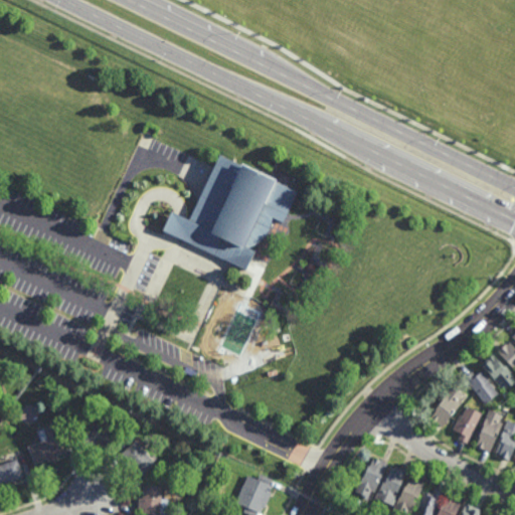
[(245,163),(246,161),(281,177),(279,181),(299,191),(284,221),(273,216),(274,218),(273,222),(272,227),(266,236),(256,244),(250,246),(258,249),(248,270),(164,229),(173,209),(191,217),(221,152),(245,163)]
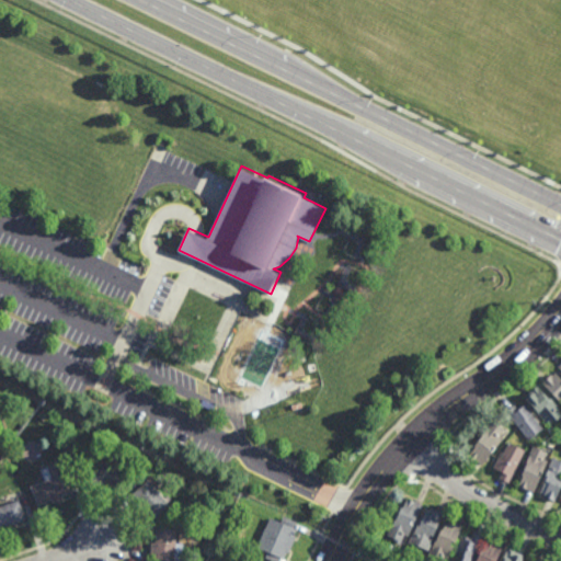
[(560,378),(560,402),(541,381),(551,373),(552,375),(556,371),(560,378)]
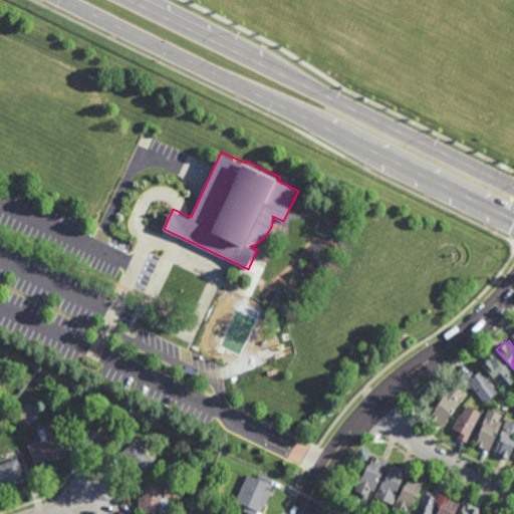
[(504,364),(505,363),(512,371),(510,373),(513,377),(513,379),(510,383),(509,382),(505,387),(503,383),(500,386),(481,362),(493,352),(504,364)]
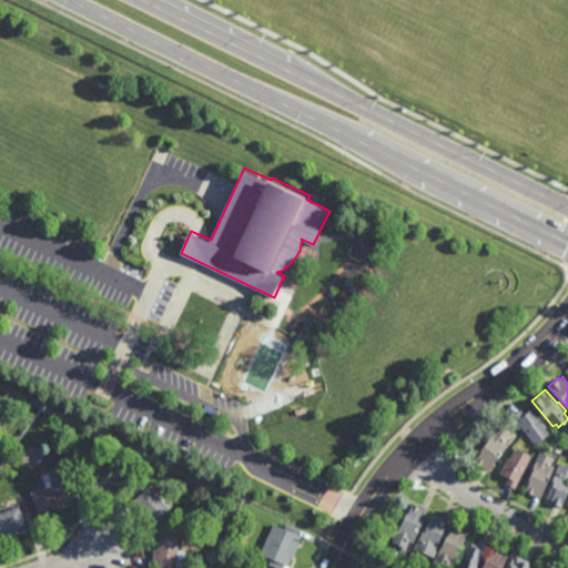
[(539,417),(538,418),(549,433),(535,444),(513,415),(520,408),(524,414),(533,407),(539,417)]
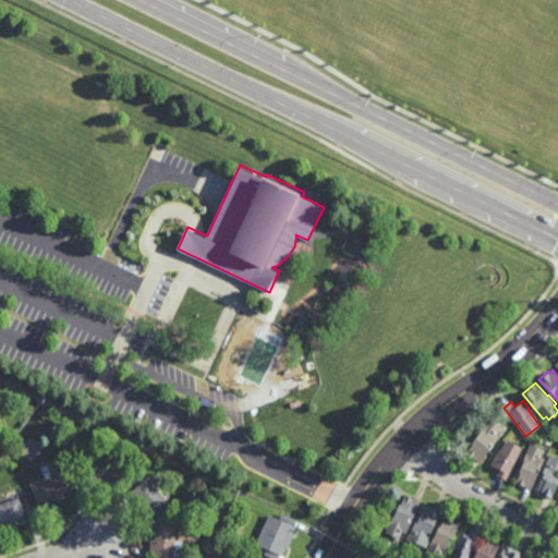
[(497,432),(500,435),(480,462),(462,449),(478,428),(481,429),(485,424),(484,424),(489,417),(492,419),(493,417),(500,423),(499,424),(502,426),(497,432)]
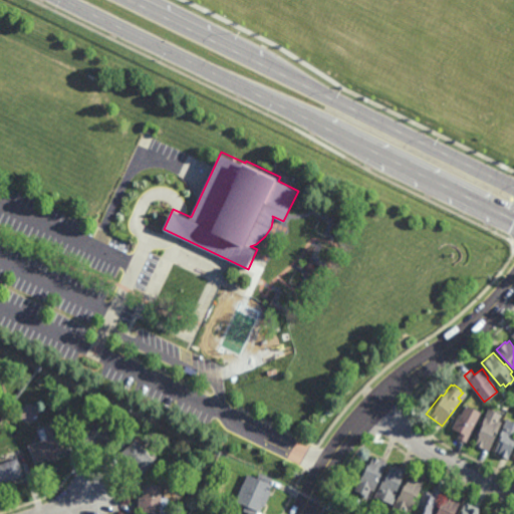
[(466,442),(458,438),(461,432),(452,428),(457,418),(459,419),(467,404),(482,412),(466,442)]
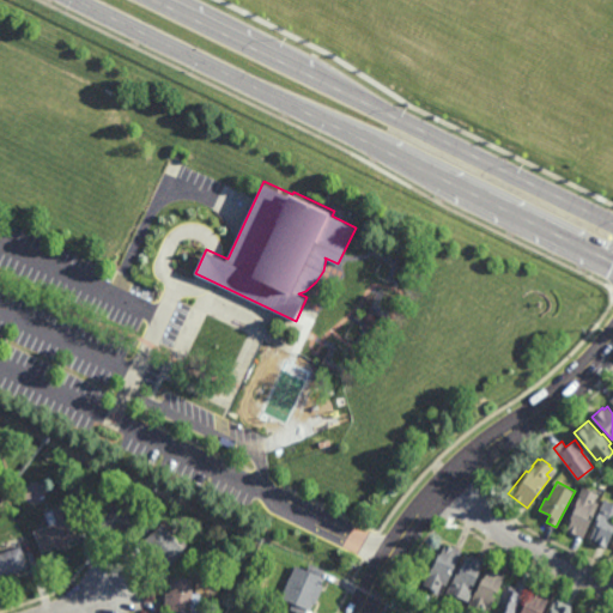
[(0,498),(0,485),(10,485),(12,496),(0,498)]
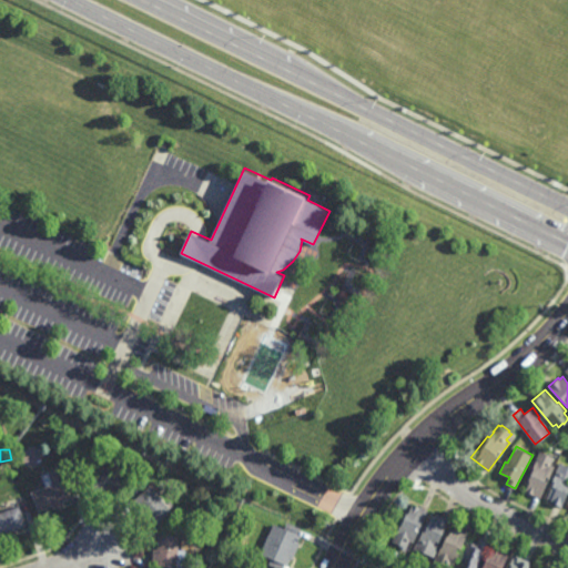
[(540,497),(526,490),(530,480),(528,479),(535,466),(534,466),(536,459),(539,450),(554,457),(550,464),(555,466),(540,497)]
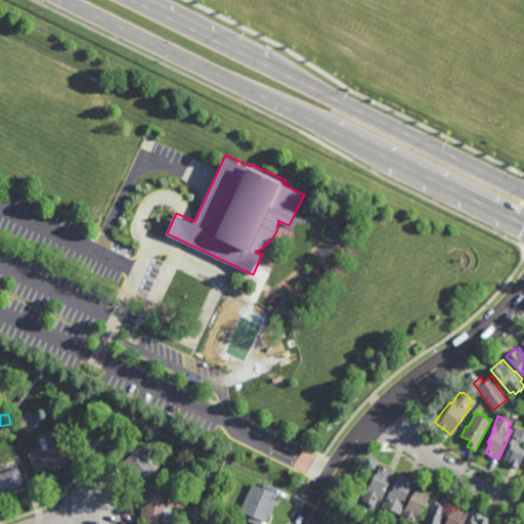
[(523,454),(518,468),(508,462),(508,461),(505,459),(508,451),(506,450),(513,435),(513,434),(516,426),(523,429),(523,454)]
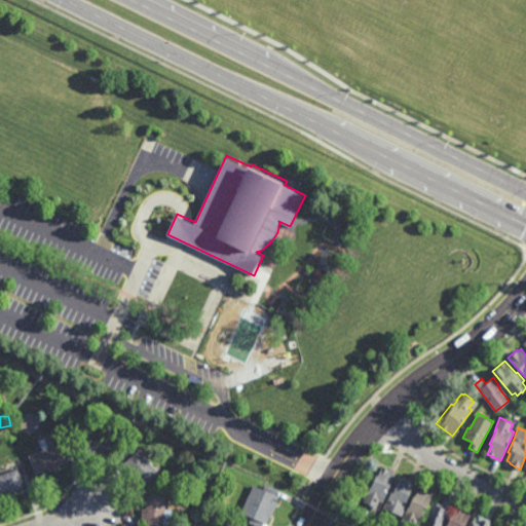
[(62,442),(63,442),(70,460),(36,474),(29,455),(42,450),(38,440),(45,438),(44,437),(58,431),(62,442)]
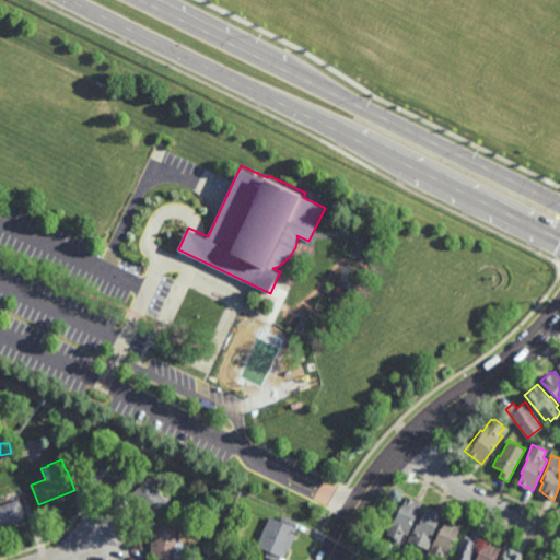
[(120,483),(91,482),(92,462),(121,464),(120,483)]
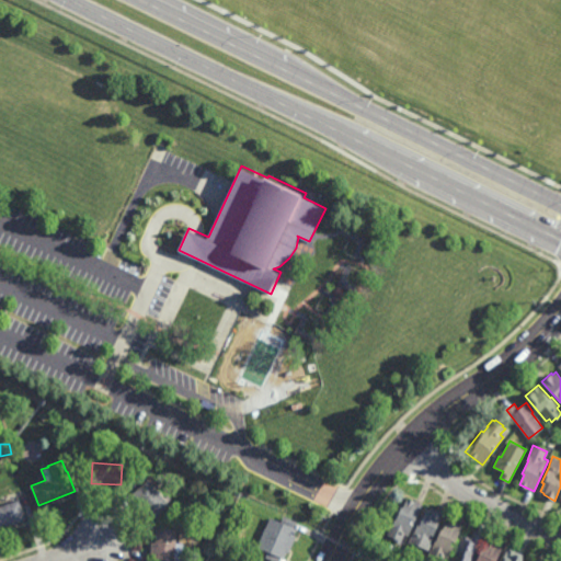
[(164,497),(168,494),(173,499),(170,502),(171,503),(155,517),(133,493),(148,479),(164,497)]
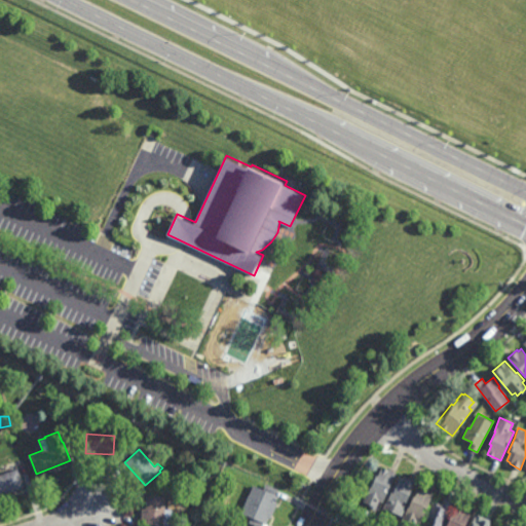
[(0,495),(0,474),(3,473),(0,464),(17,459),(20,467),(19,467),(26,487),(0,495)]
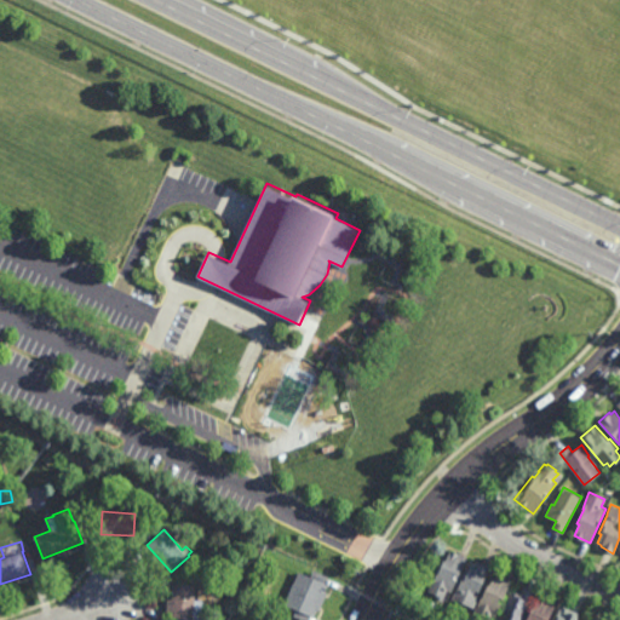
[(231,555),(225,547),(230,543),(236,550),(231,555)]
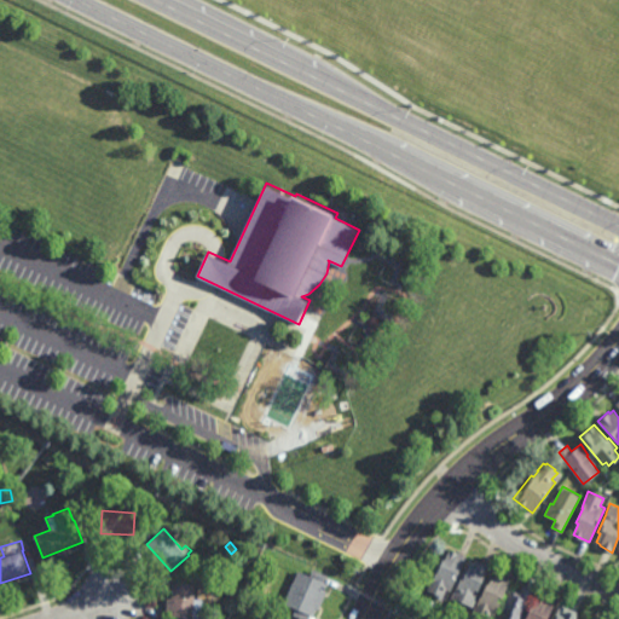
[(252,559),(244,555),(248,548),(255,551),(252,559)]
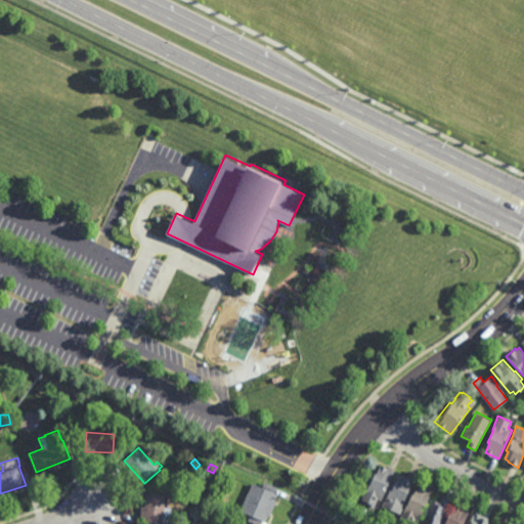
[(395,471),(381,499),(379,498),(374,508),(368,506),(369,503),(362,499),(369,484),(369,485),(376,472),(378,473),(382,465),(395,471)]
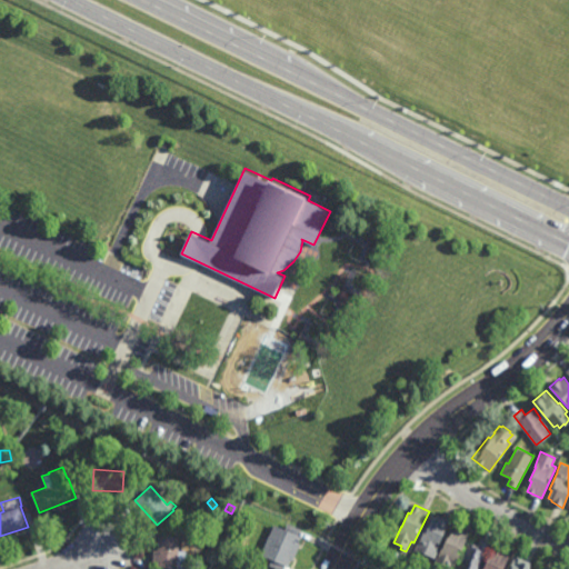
[(450,521),(435,557),(415,548),(423,529),(425,530),(428,522),(430,523),(433,516),(437,517),(438,516),(450,521)]
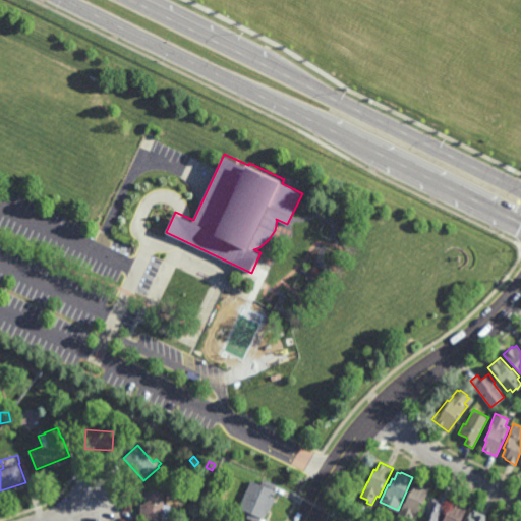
[(175,485),(171,475),(177,473),(182,482),(175,485)]
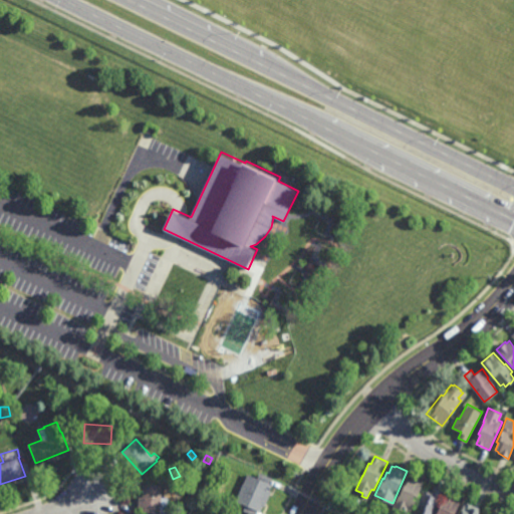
[(257,476),(258,473),(271,479),(270,483),(273,484),(270,490),(271,491),(265,506),(264,505),(261,512),(258,510),(256,513),(253,513),(243,510),(245,504),(235,500),(247,472),(257,476)]
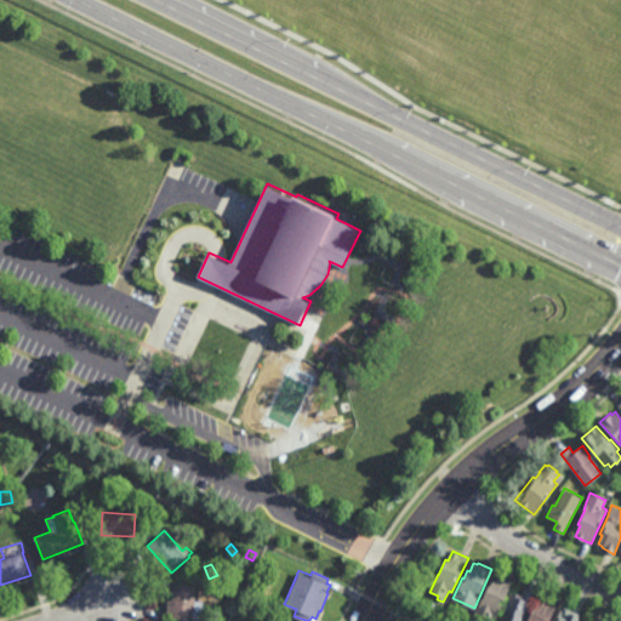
[(261,581),(252,577),(255,571),(263,575),(261,581)]
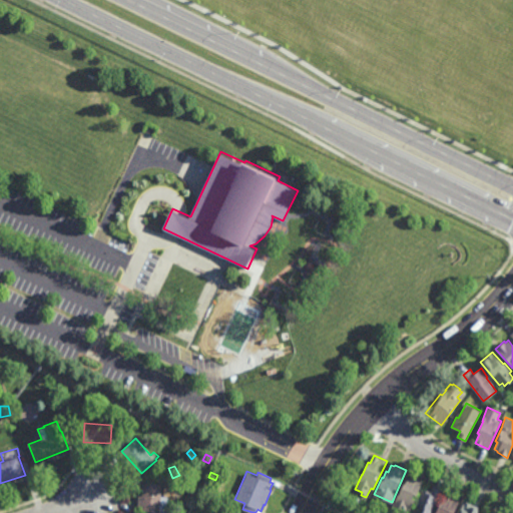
[(410,509),(407,507),(404,512),(401,512),(391,508),(397,494),(398,495),(404,482),(405,483),(410,474),(424,480),(410,509)]
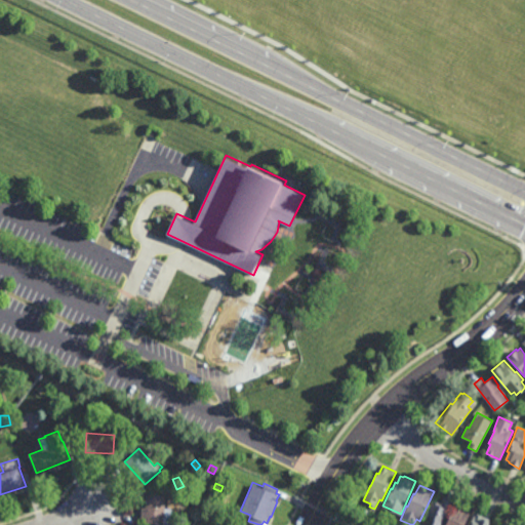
[(166,508),(172,508),(172,523),(165,523),(146,523),(146,520),(142,520),(143,507),(146,508),(147,493),(167,494),(166,508)]
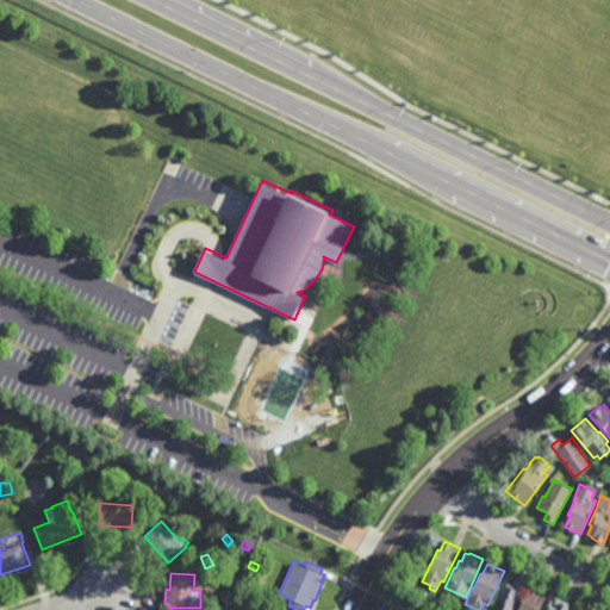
[(234,587),(223,585),(225,576),(235,578),(234,587)]
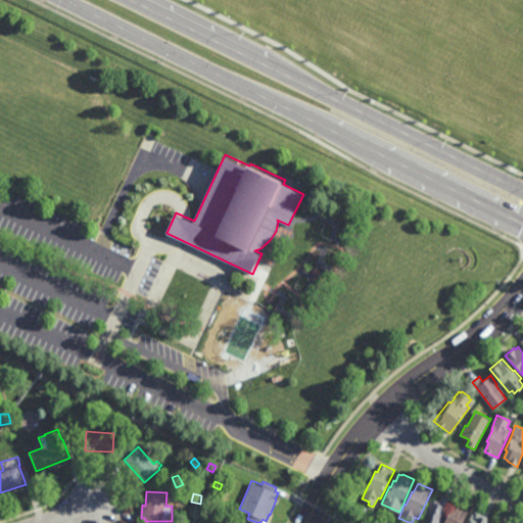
[(439,522),(421,522),(426,514),(424,513),(431,497),(439,502),(442,494),(450,498),(439,522)]
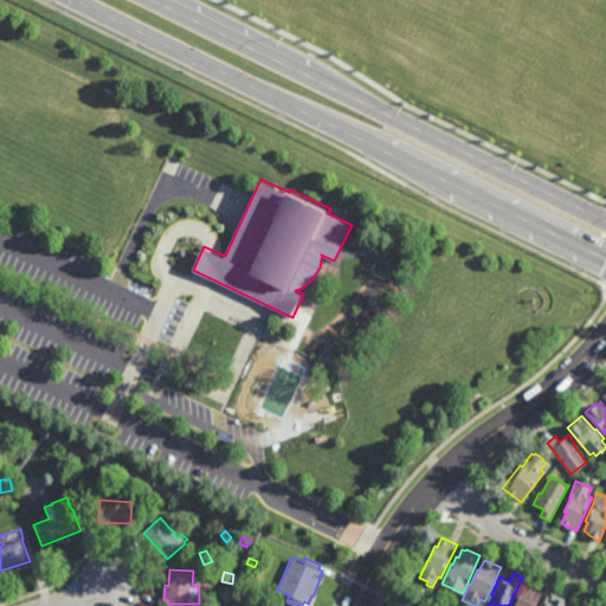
[(535,605),(513,605),(514,605),(515,605),(521,592),(522,592),(528,581),(543,588),(535,605)]
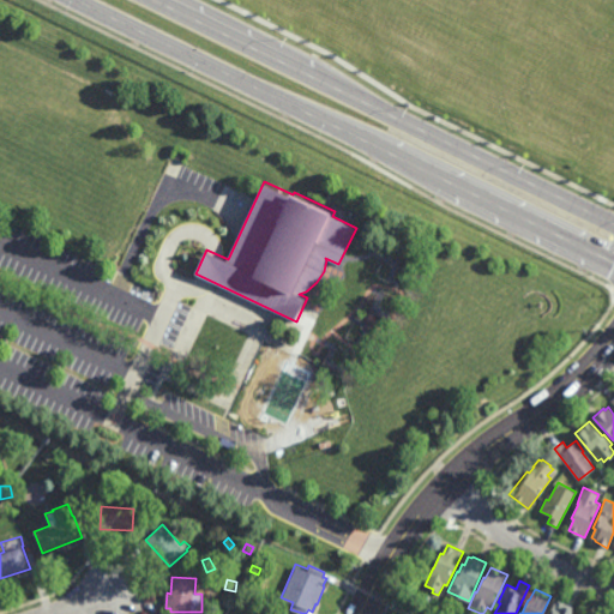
[(570,613),(548,613),(555,599),(573,607),(570,613)]
